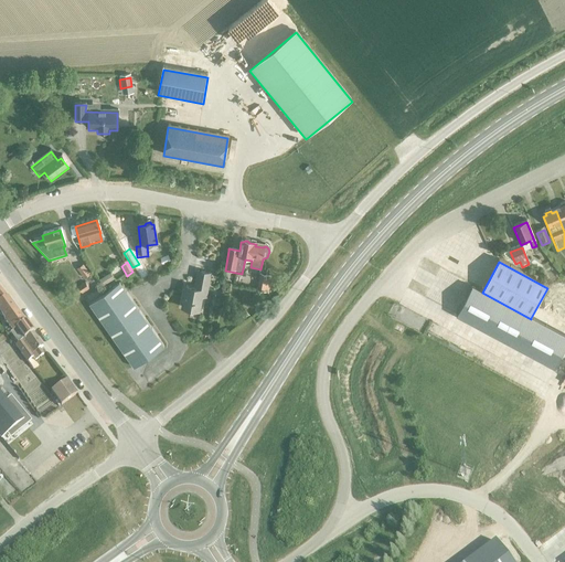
[(83,281),(88,277),(82,268),(76,272),(83,281)]
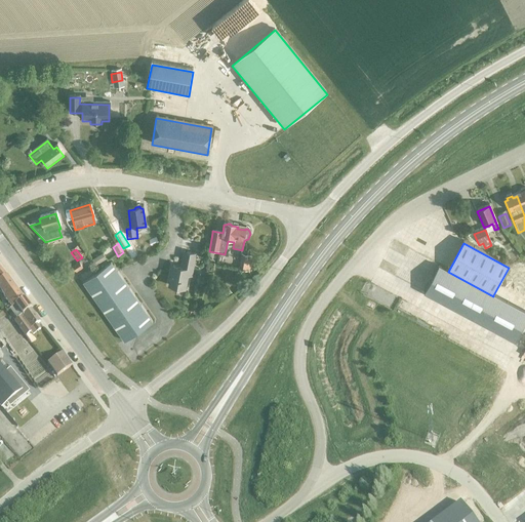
[(192,278),(196,256),(184,253),(180,270),(172,268),(168,288),(185,291),(188,278),(192,278)]
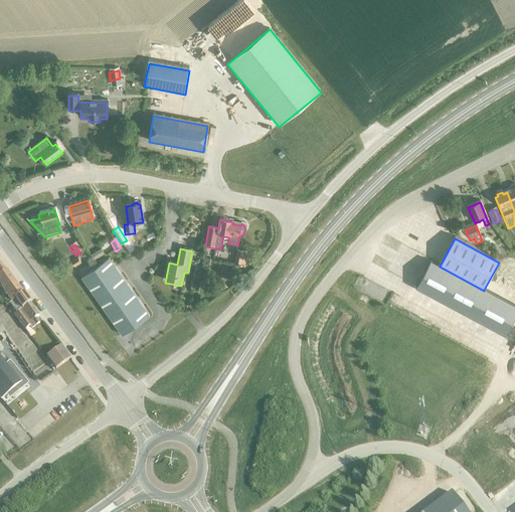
[(101,251),(91,258),(94,263),(104,257),(101,251)]
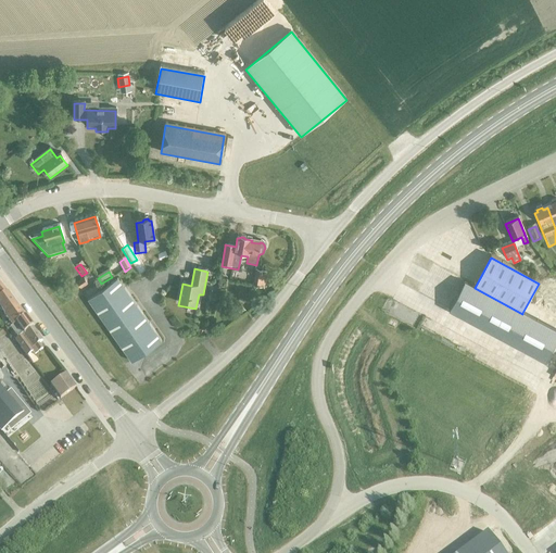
[(267,274),(255,272),(252,288),(264,290),(267,274)]
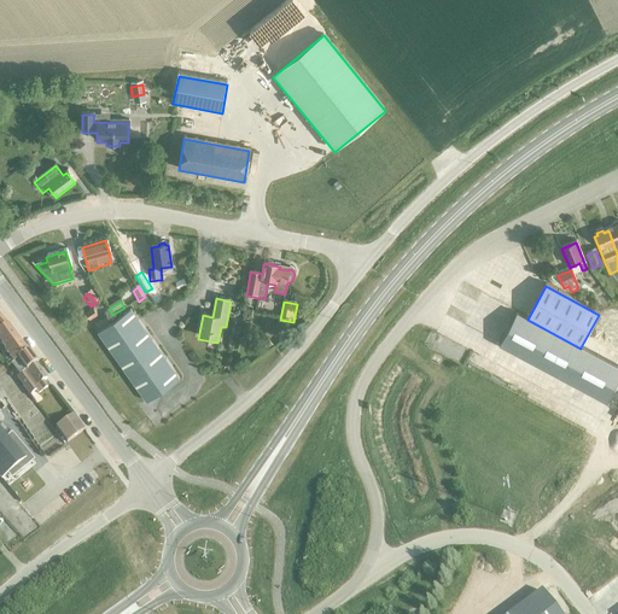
[(87,323),(95,317),(92,311),(83,317),(87,323)]
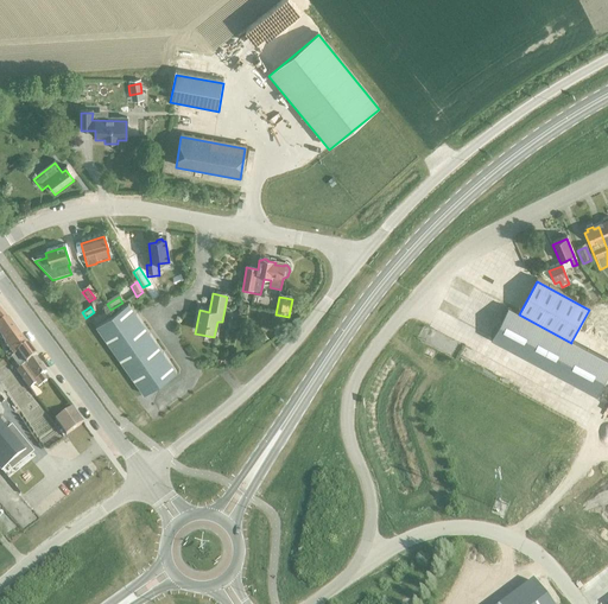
[(143,398),(175,375),(127,306),(95,329),(143,398)]
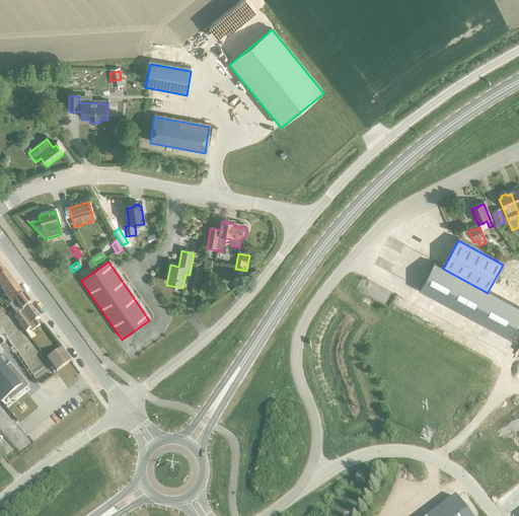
[(446,305),(460,279),(434,264),(420,291),(446,305)]
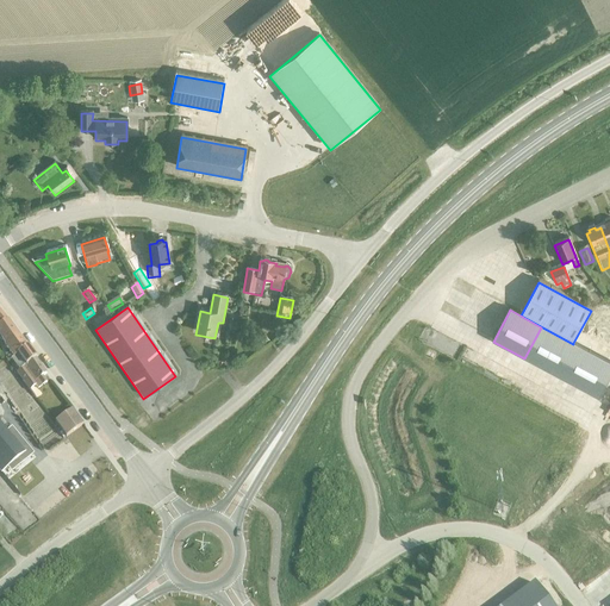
[(7,324),(0,329),(0,342),(5,349),(5,350),(12,360),(6,363),(7,367),(11,364),(27,353),(7,324)]
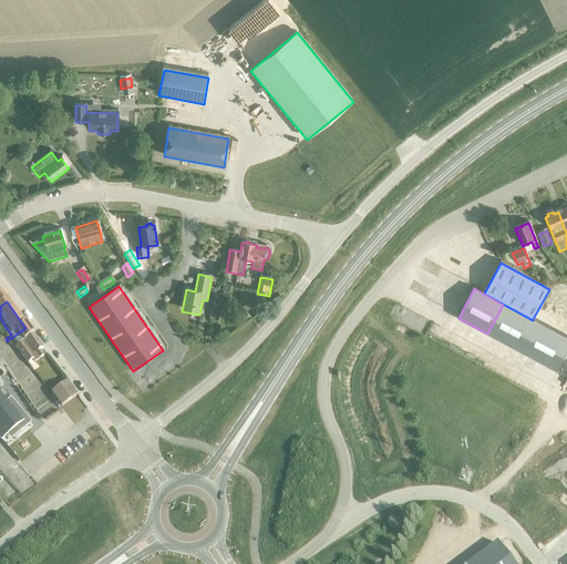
[(517,349),(533,320),(503,305),(487,334),(517,349)]
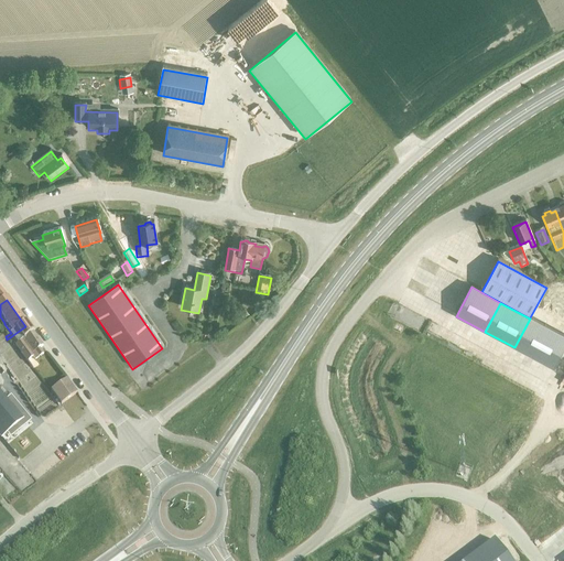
[(243,310),(240,315),(246,320),(250,314),(243,310)]
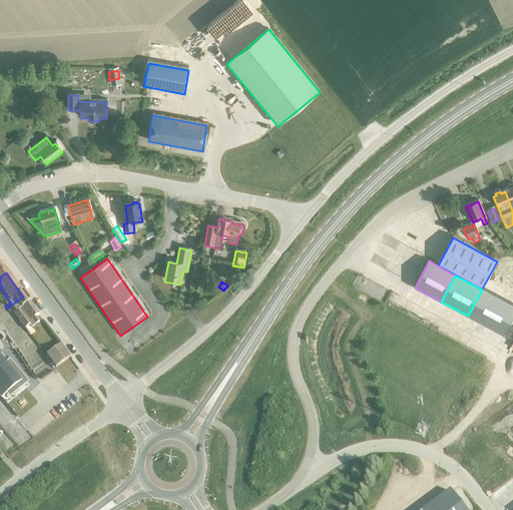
[(512,318),(512,306),(482,290),(468,316),(503,336),(512,318)]
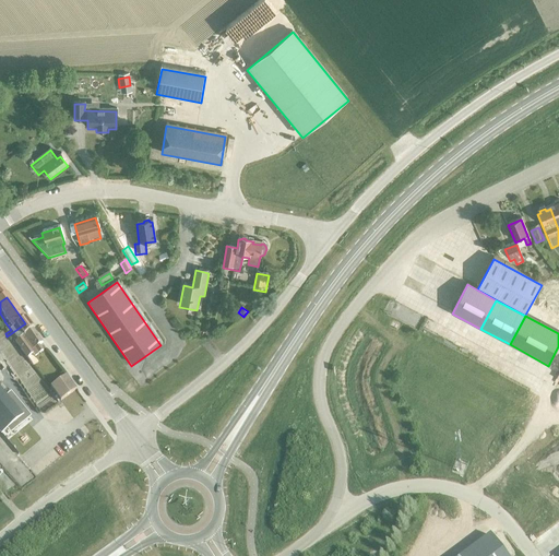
[(25,323),(10,334),(16,345),(33,333),(25,323)]
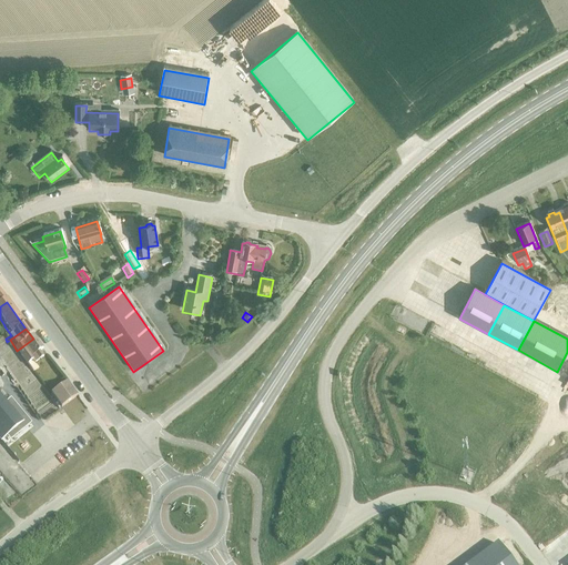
[(33,339),(17,351),(16,352),(28,369),(33,364),(36,367),(44,361),(40,355),(43,353),(33,339)]
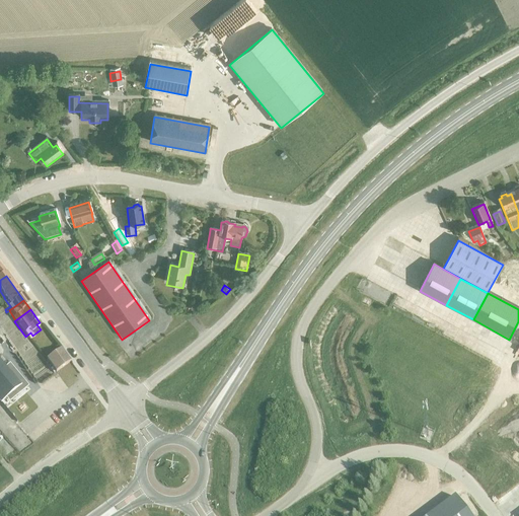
[(54,375),(68,365),(59,353),(46,363),(54,375)]
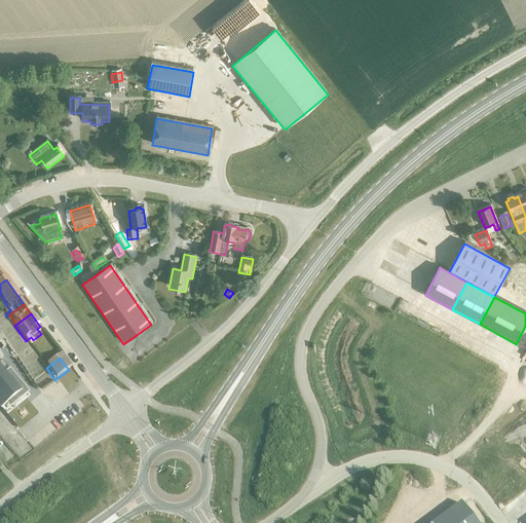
[(0,411),(0,412),(21,396),(0,370),(0,411)]
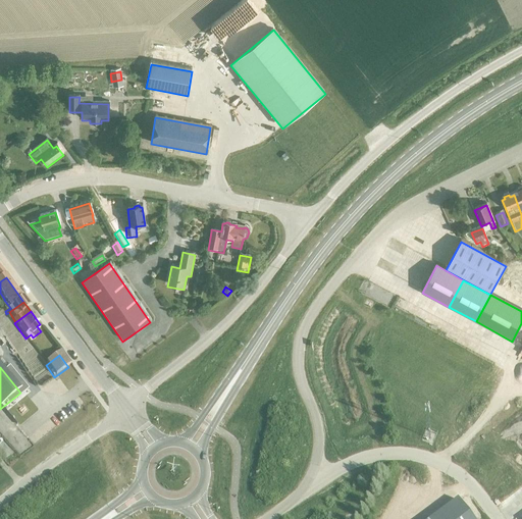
[(469,518),(458,504),(436,518),(469,518)]
